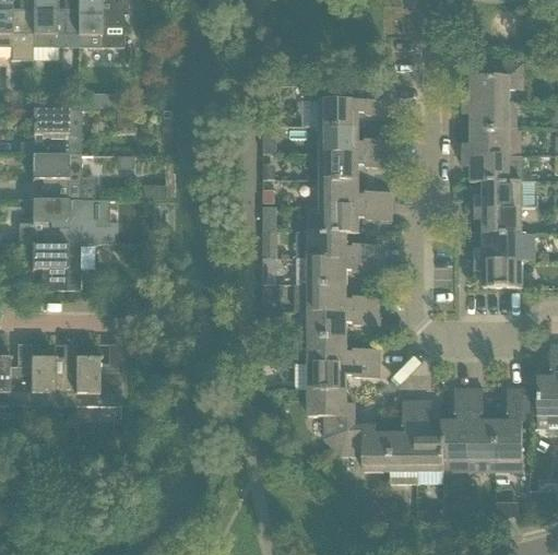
[(0,0),(0,46),(11,46),(11,59),(32,59),(32,46),(33,46),(33,8),(20,8),(14,8),(14,0),(0,0)]
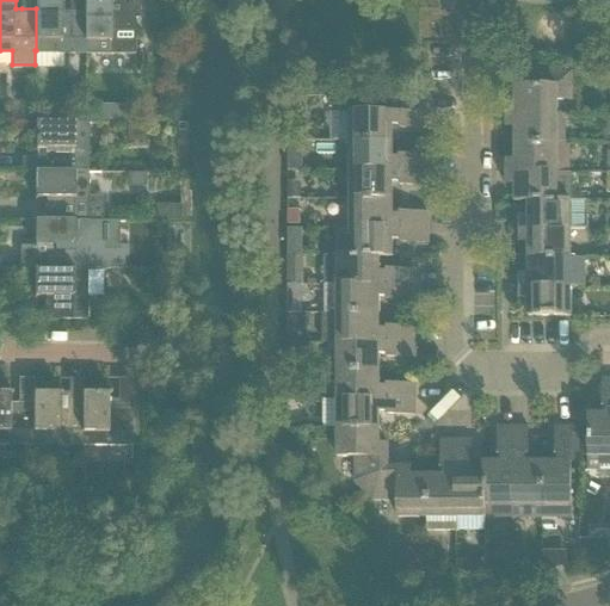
[(36,8),(36,50),(86,50),(86,0),(71,0),(71,8),(65,8),(65,0),(36,0),(36,8)]
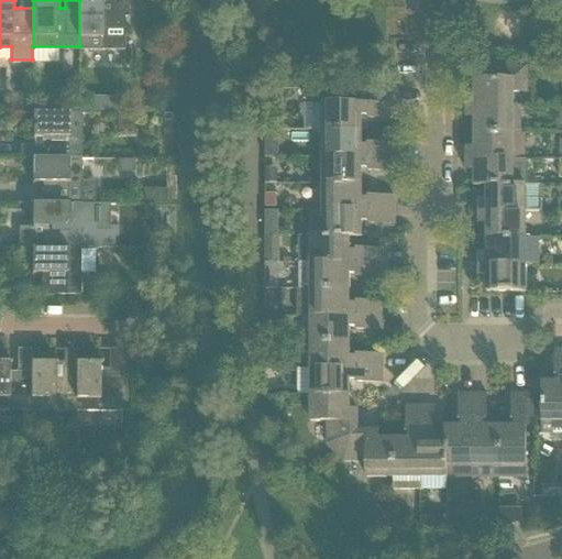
[(79,0),(79,46),(102,46),(124,47),(124,14),(124,0),(79,0)]
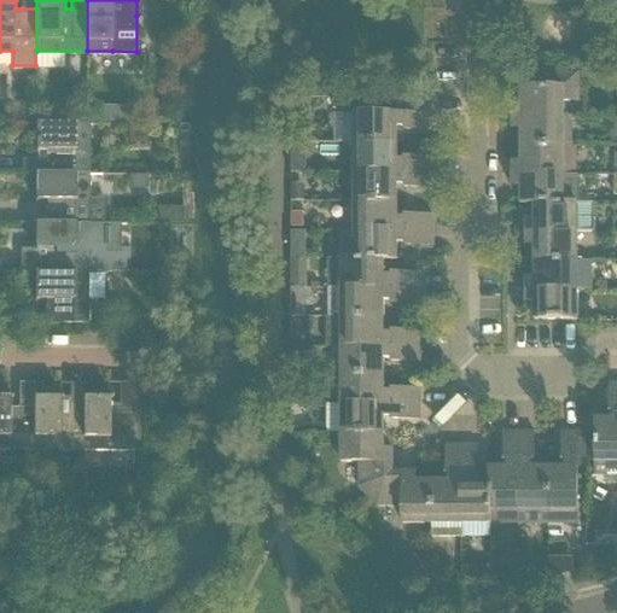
[(581,97),(581,69),(529,69),(529,83),(522,83),(522,101),(512,101),(512,114),(564,112),(564,97),(581,97)]
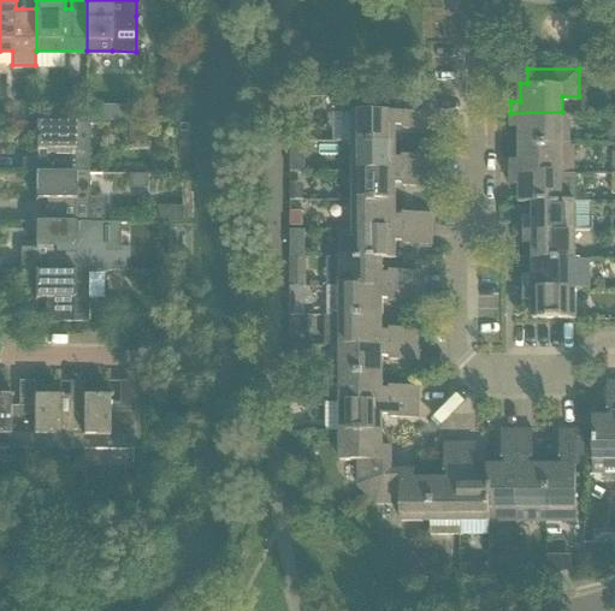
[(37,117),(37,99),(19,99),(19,117),(37,117)]
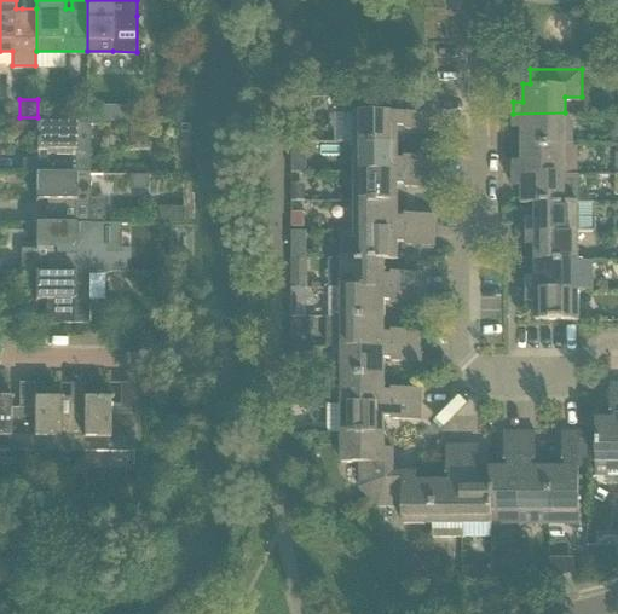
[(99,103),(99,119),(115,119),(115,103),(99,103)]
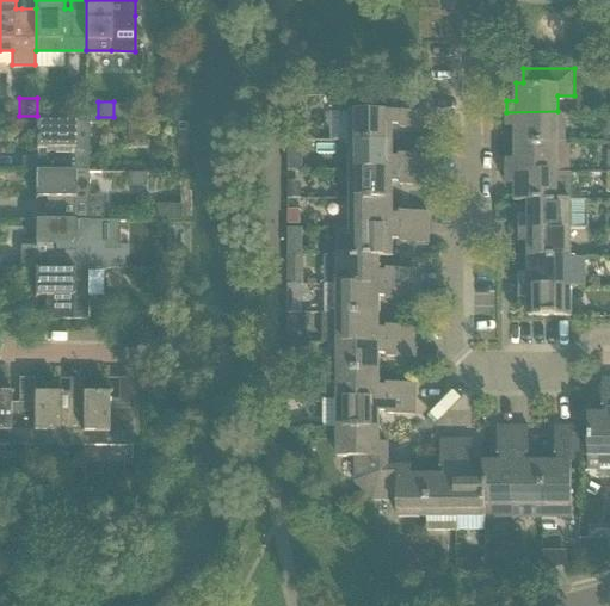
[(351,138),(393,138),(393,124),(429,124),(429,109),(351,109),(351,138)]
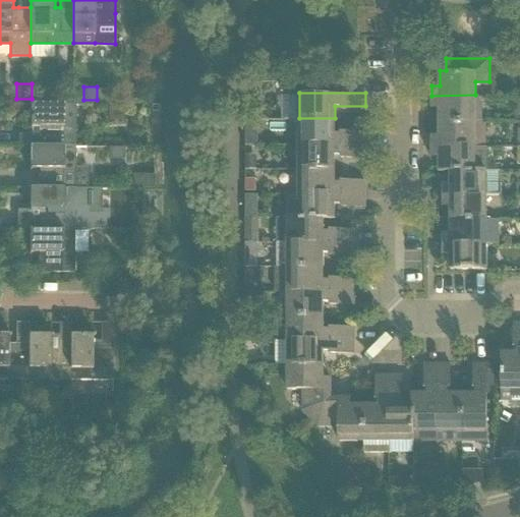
[(483,119),(483,95),(475,95),(431,96),(431,106),(440,106),(440,119),(475,119),(483,119)]
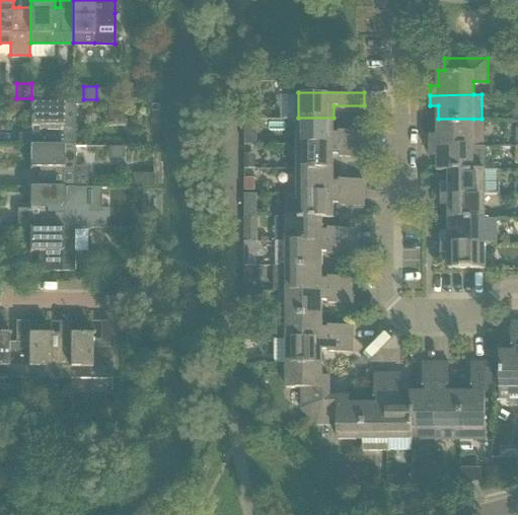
[(76,143),(76,101),(30,100),(30,125),(31,125),(31,131),(30,131),(30,142),(76,143)]
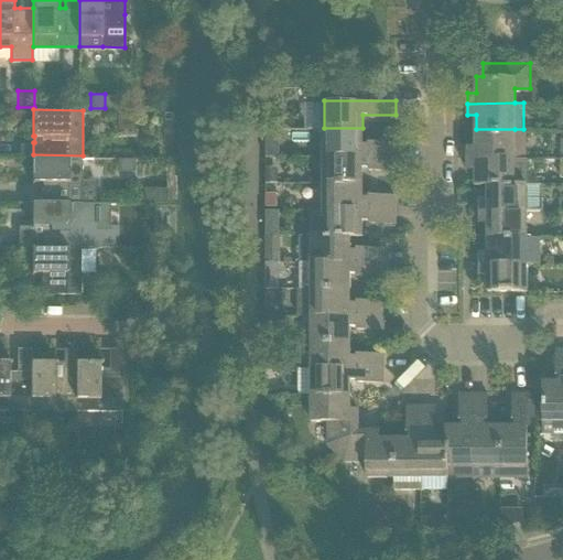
[(280,137),(280,127),(279,127),(267,127),(267,136),(267,137),(280,137)]
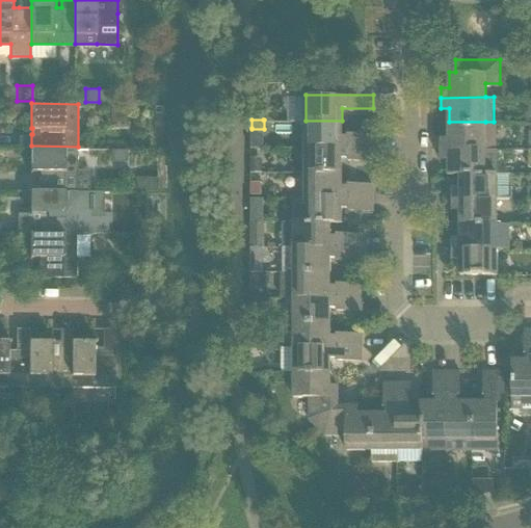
[(342,132),(342,121),(306,121),(306,146),(373,146),(373,132),(342,132)]
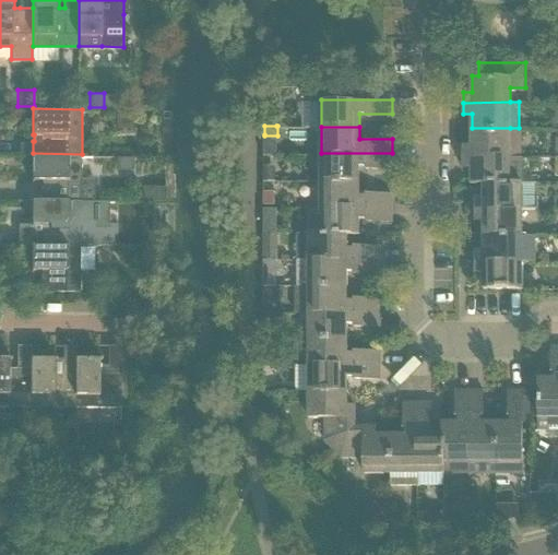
[(464,155),(510,155),(510,128),(472,128),(472,144),(463,144),(464,155)]
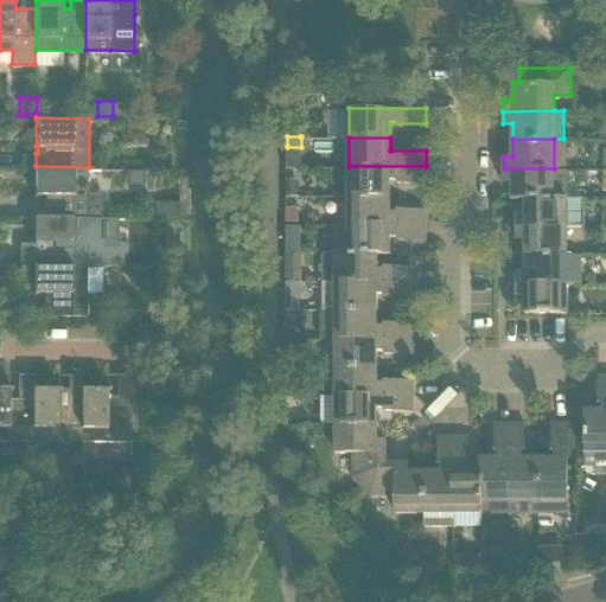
[(36,166),(36,196),(46,196),(46,216),(46,217),(102,217),(103,213),(102,213),(102,191),(89,191),(89,167),(36,166)]
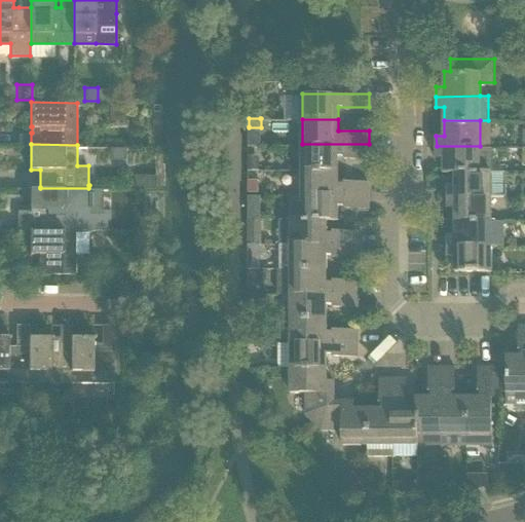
[(302,169),(338,169),(338,156),(369,156),(369,144),(302,144),(302,169)]
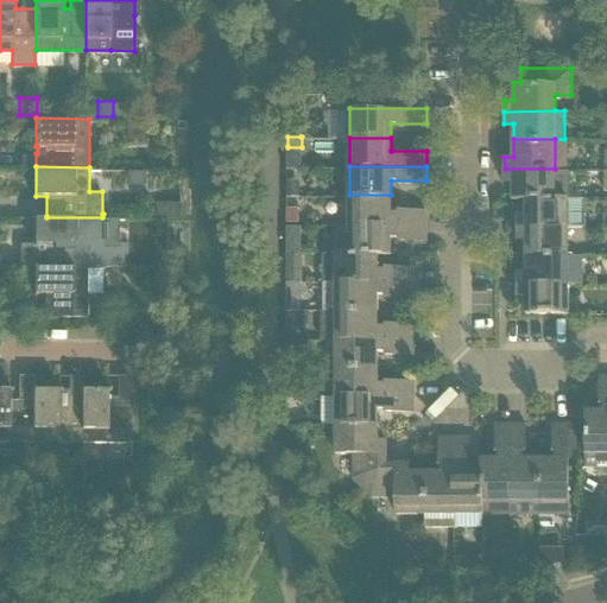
[(569,169),(555,169),(505,169),(504,181),(513,181),(513,197),(526,197),(569,197),(569,169)]
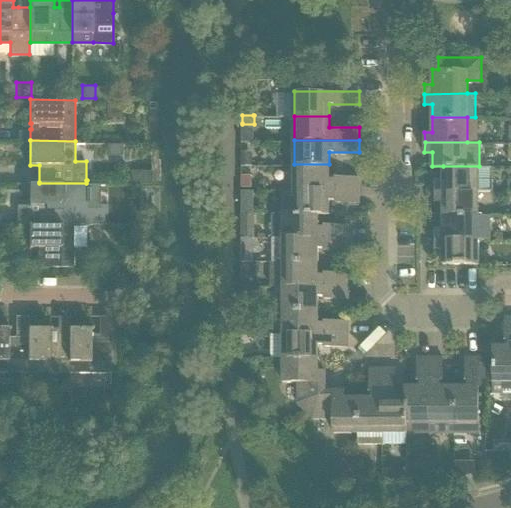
[(242,163),(253,162),(252,149),(242,149),(242,163)]
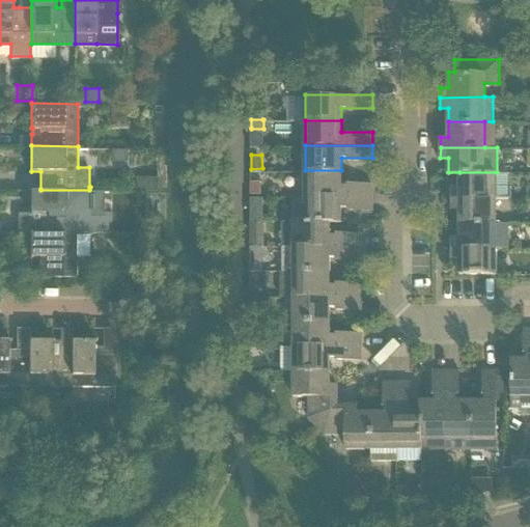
[(341,182),(341,170),(305,170),(305,195),(372,195),(372,182),(341,182)]
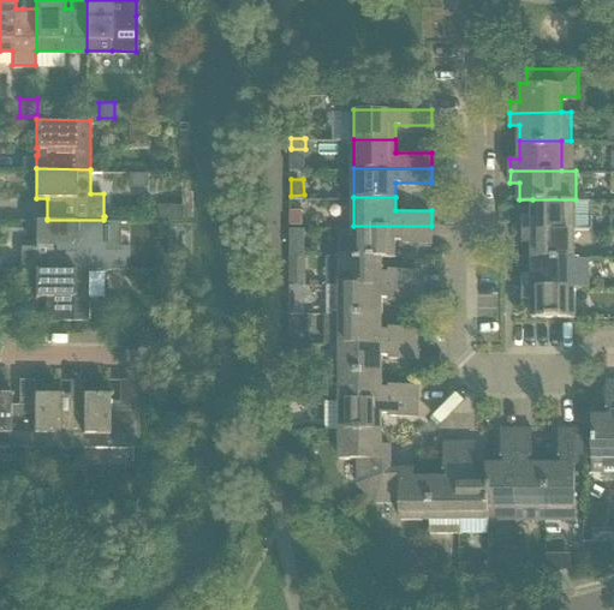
[(524,215),(524,227),(576,227),(590,227),(590,199),(576,199),(532,199),(532,215),(524,215)]
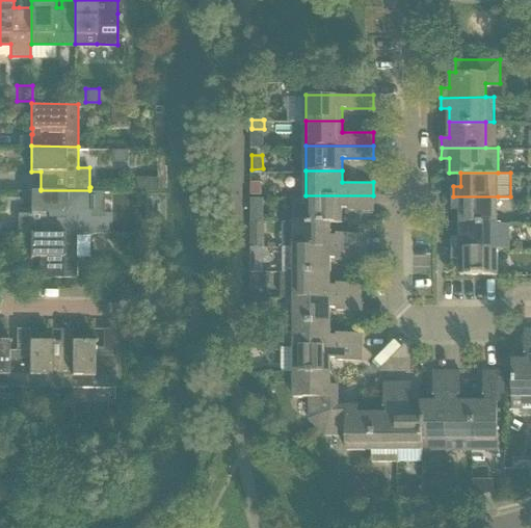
[(158,177),(137,177),(138,189),(158,188),(158,177)]
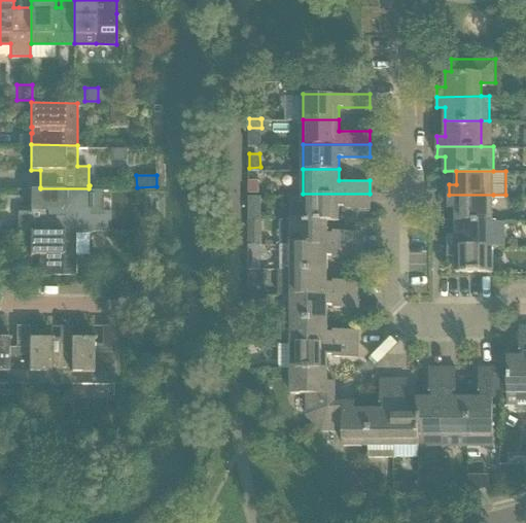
[(248,189),(248,190),(257,190),(258,190),(258,178),(257,178),(250,178),(248,178),(248,189)]
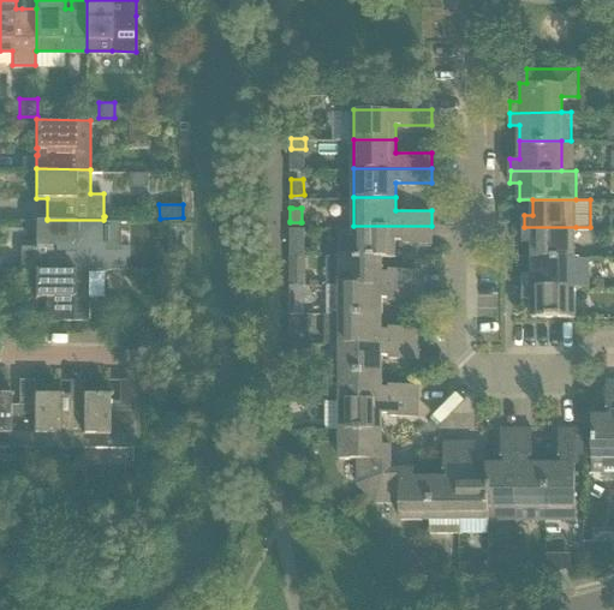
[(28,253),(28,268),(35,268),(89,269),(105,269),(126,269),(126,249),(105,249),(105,220),(103,220),(89,220),(47,220),(47,219),(35,219),(35,220),(35,253),(28,253)]
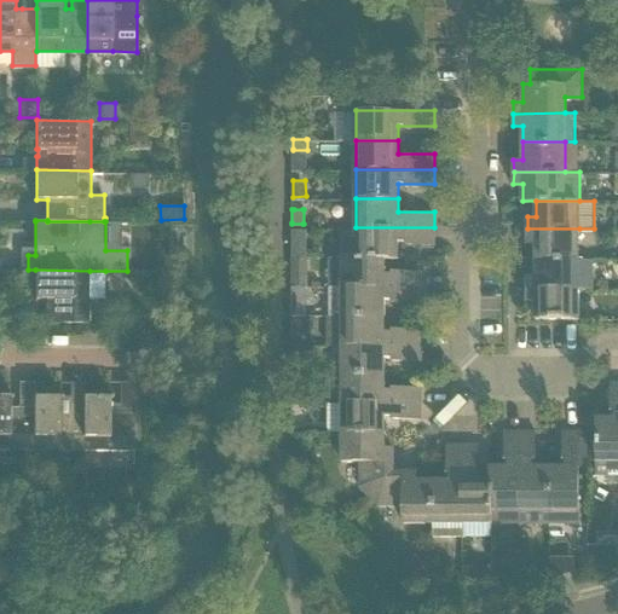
[(341,227),(341,255),(342,255),(356,255),(356,256),(385,256),(398,256),(398,242),(434,242),(434,227),(356,227),(341,227)]
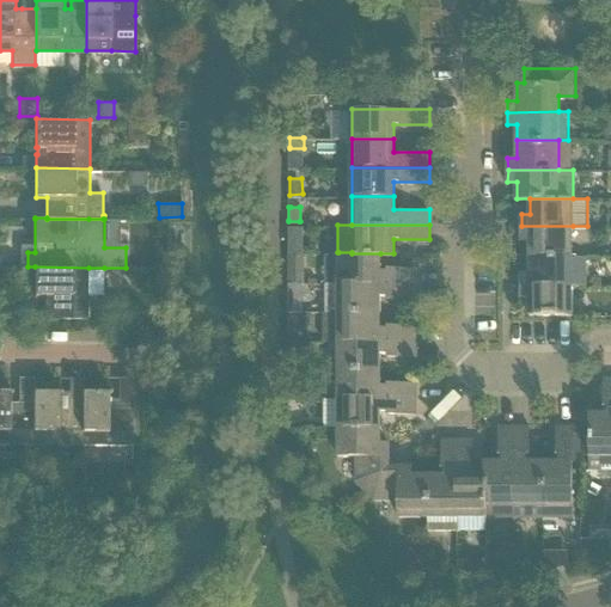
[(573,255),(573,226),(521,226),(521,238),(530,238),(530,255),(573,255)]
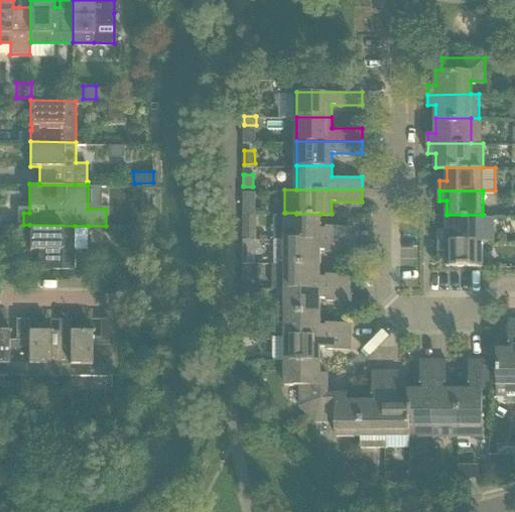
[(275,213),(275,238),(285,238),(351,237),(351,225),(320,225),(320,214),(296,214),(296,213),(285,213),(284,213),(275,213)]
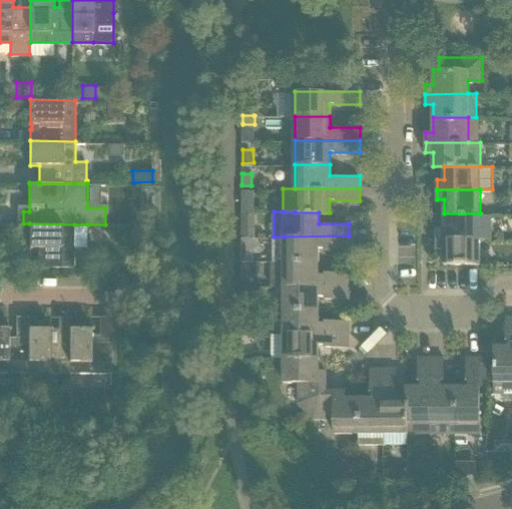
[(437,237),(480,237),(491,237),(491,213),(480,213),(444,213),(444,227),(437,227),(437,237)]
